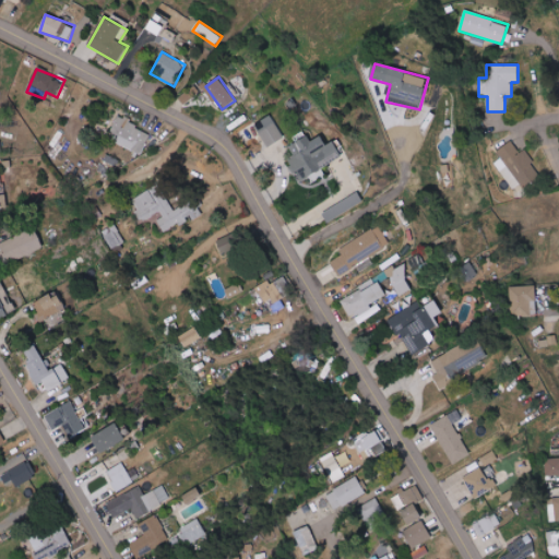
[(269,147),(285,138),(272,116),(256,125),(269,147)]
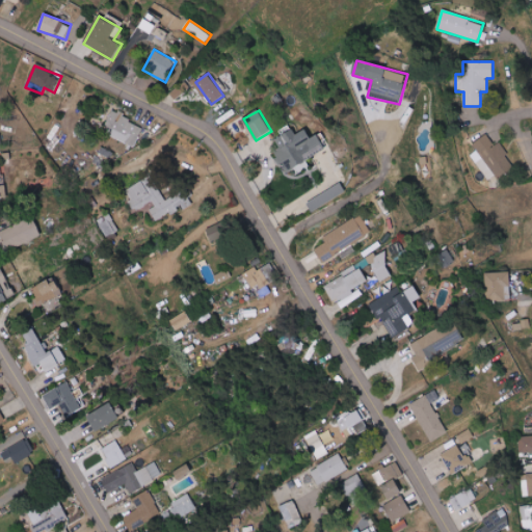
[(144,126),(111,112),(103,133),(136,147),(144,126)]
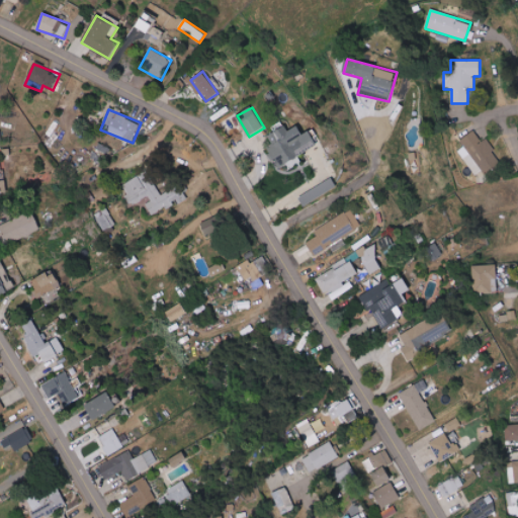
[(318,148),(310,132),(303,135),(298,125),(287,132),(282,121),(273,125),(276,132),(268,136),(273,146),(268,148),(278,167),(318,148)]
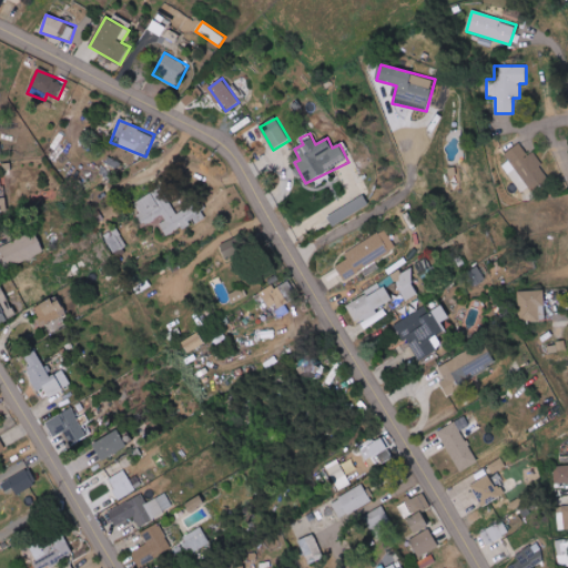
[(529,156),(519,143),(505,154),(509,160),(501,165),(524,195),(549,176),(533,153),(529,156)]
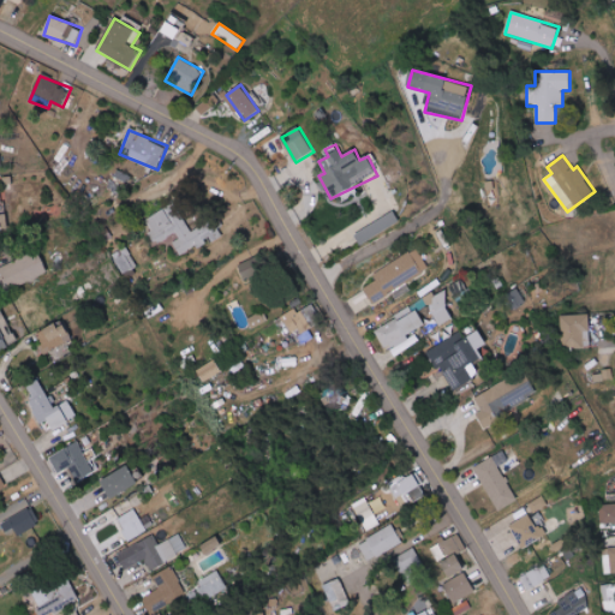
[(192,233),(174,203),(143,221),(159,246),(171,238),(180,256),(212,238),(213,242),(222,237),(213,220),(192,233)]
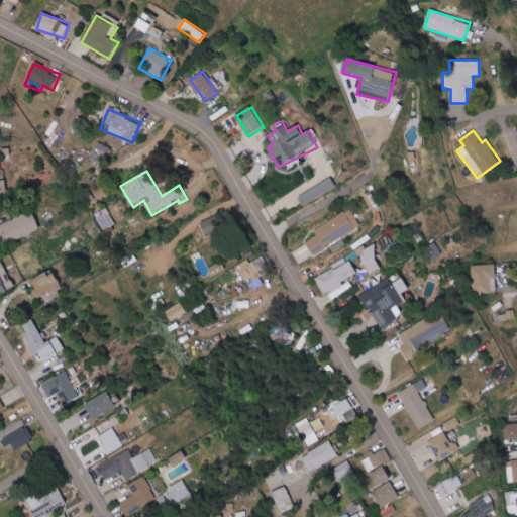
[(319,184),(314,177),(298,190),(303,197),(319,184)]
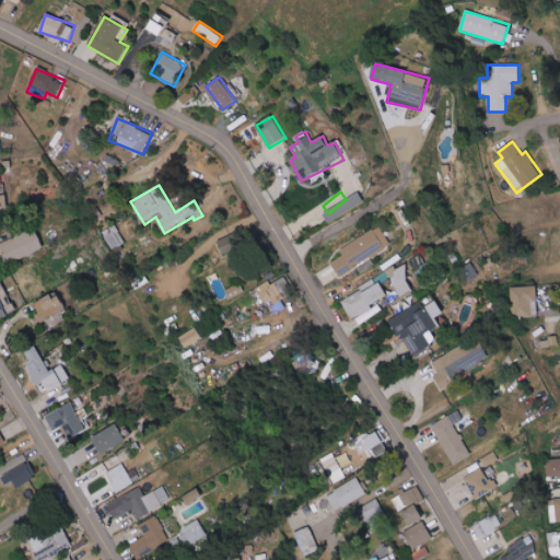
[(324,212),(328,222),(365,205),(361,195),(324,212)]
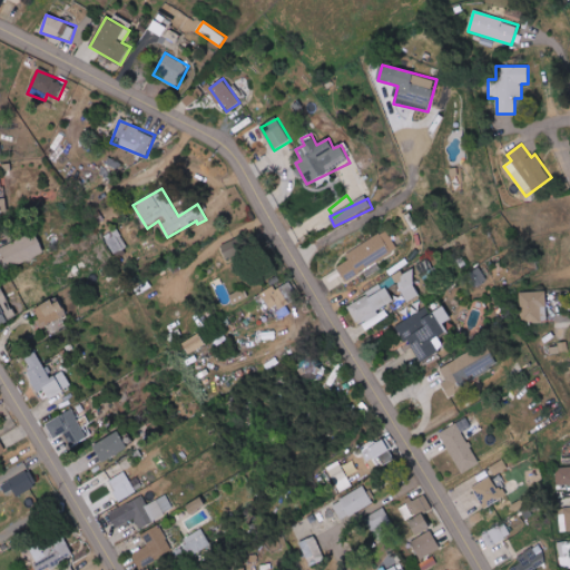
[(114,254),(127,248),(119,228),(105,235),(114,254)]
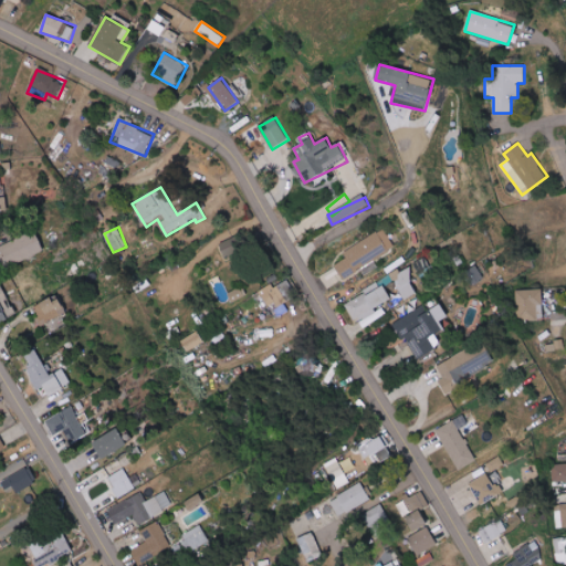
[(344,252),(347,258),(335,265),(344,280),(396,249),(384,229),(344,252)]
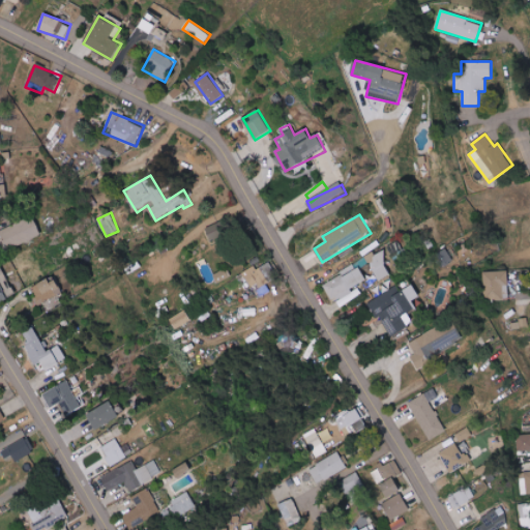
[(0,252),(41,237),(35,217),(0,230),(0,231),(2,237),(0,237),(0,252)]
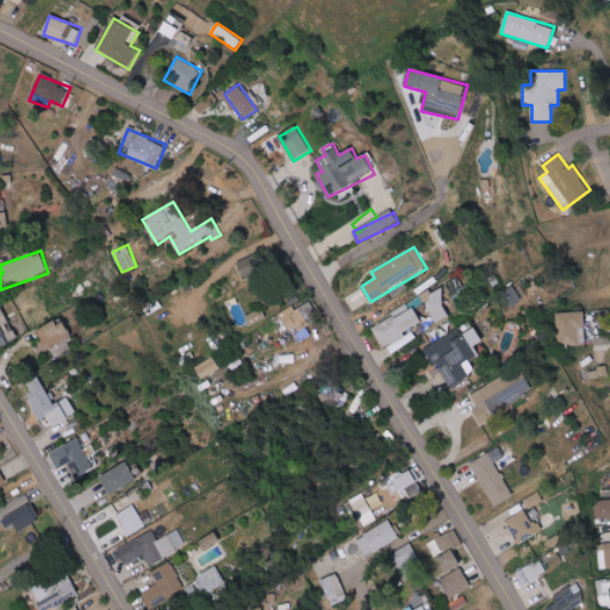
[(237,262),(243,277),(263,268),(256,254),(237,262)]
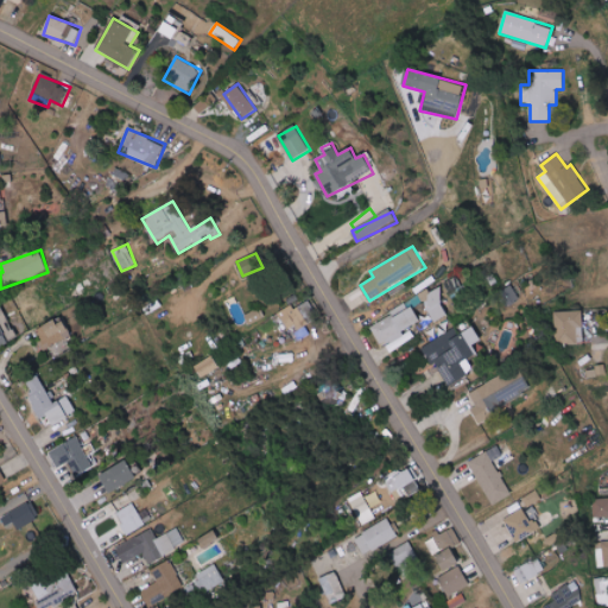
[(437,286),(451,316),(468,308),(455,278),(437,286)]
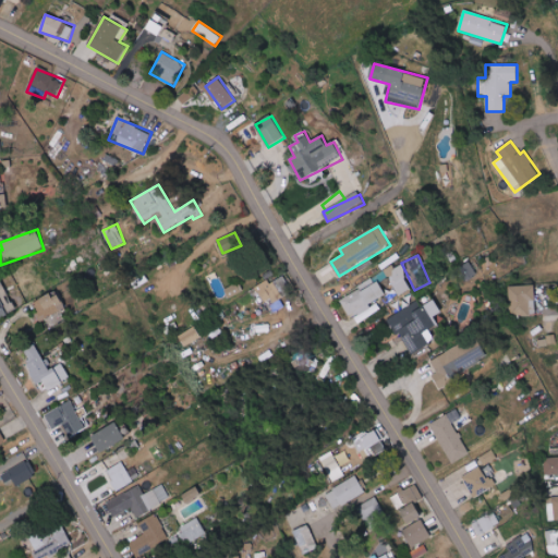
[(413,290),(400,265),(387,271),(400,296),(413,290)]
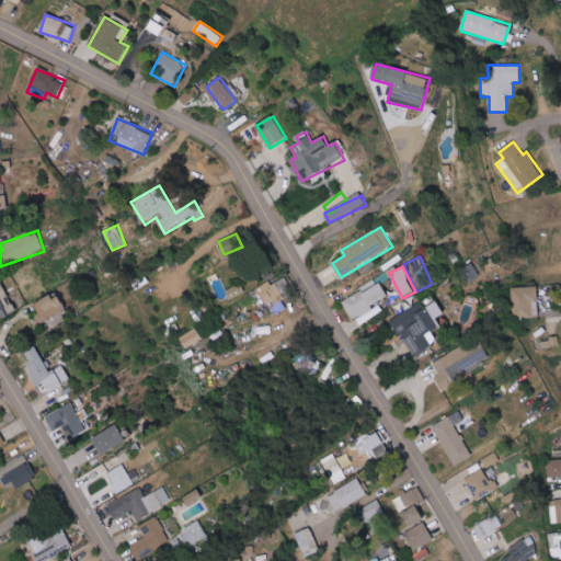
[(228,292),(219,277),(209,283),(219,299),(227,294),(231,300),(245,293),(240,284),(228,292)]
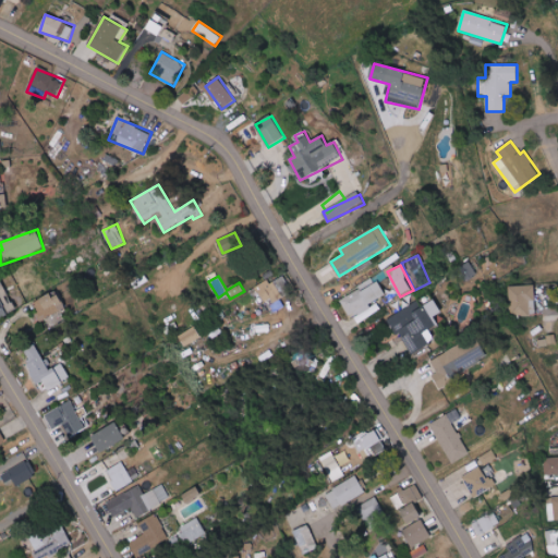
[(255,288),(264,303),(271,298),(275,304),(283,299),(270,278),(255,288)]
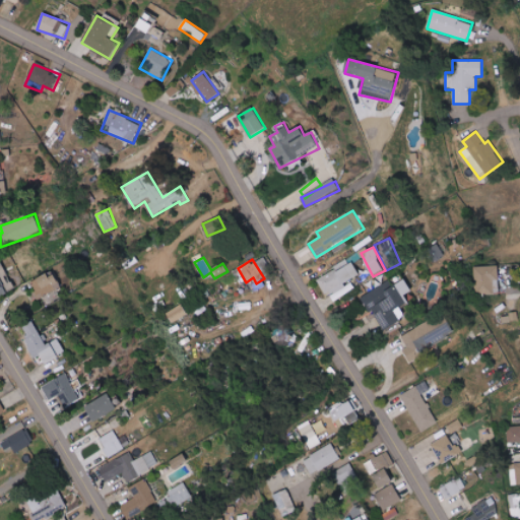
[(327,297),(362,276),(353,263),(349,266),(346,260),(316,278),(327,297)]
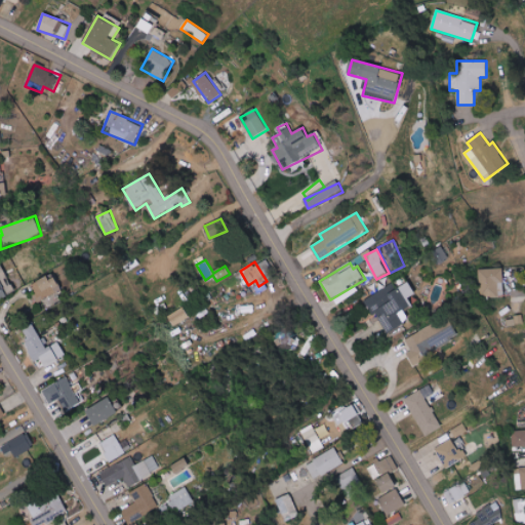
[(505,296),(503,269),(479,269),(480,296),(505,296)]
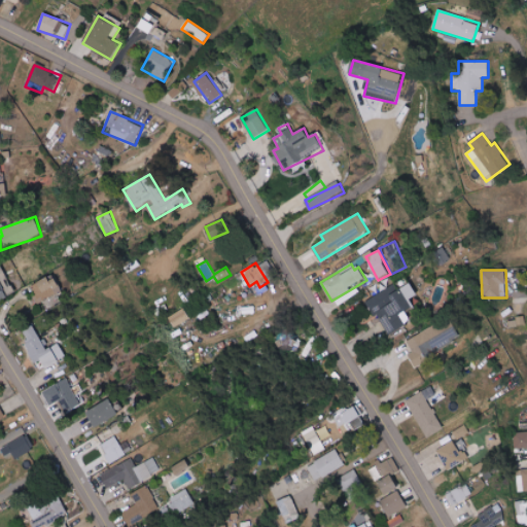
[(30,285),(37,303),(63,293),(57,276),(30,285)]
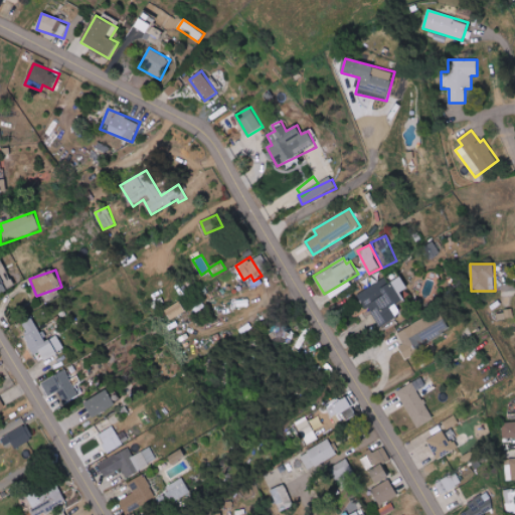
[(387,278),(360,292),(379,327),(402,315),(397,305),(405,300),(401,293),(408,289),(401,277),(390,283),(387,278)]
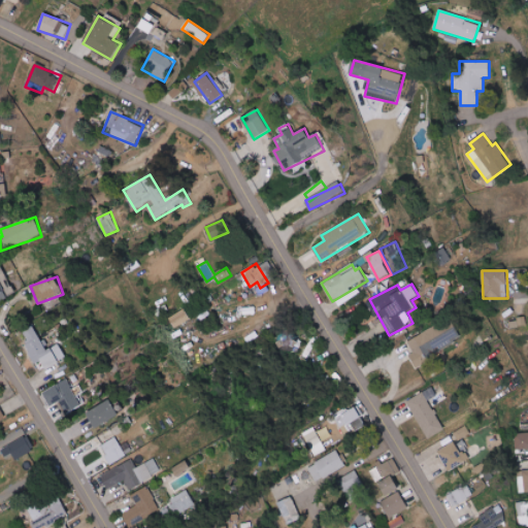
[(174,327),(190,320),(186,310),(170,317),(174,327)]
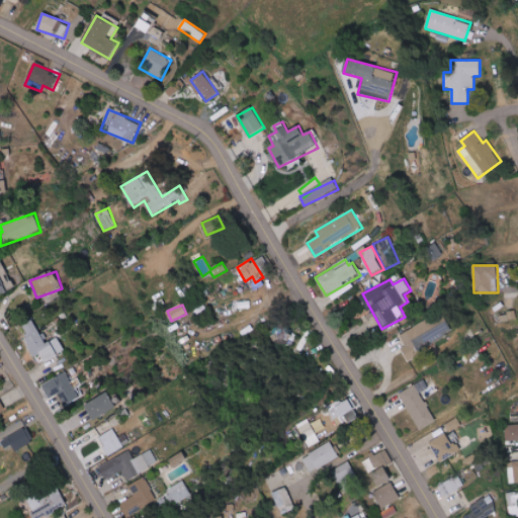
[(500,315),(501,322),(517,319),(517,312),(500,315)]
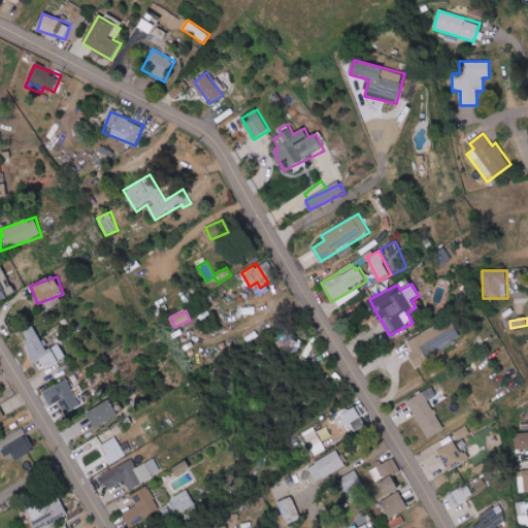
[(407,340),(414,353),(410,354),(415,364),(462,341),(452,319),(407,340)]
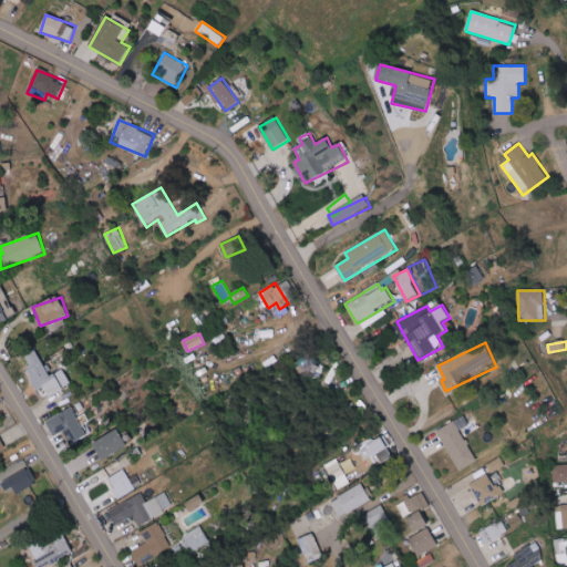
[(50,377),(37,351),(23,358),(40,390),(45,388),(50,397),(72,384),(63,369),(50,377)]
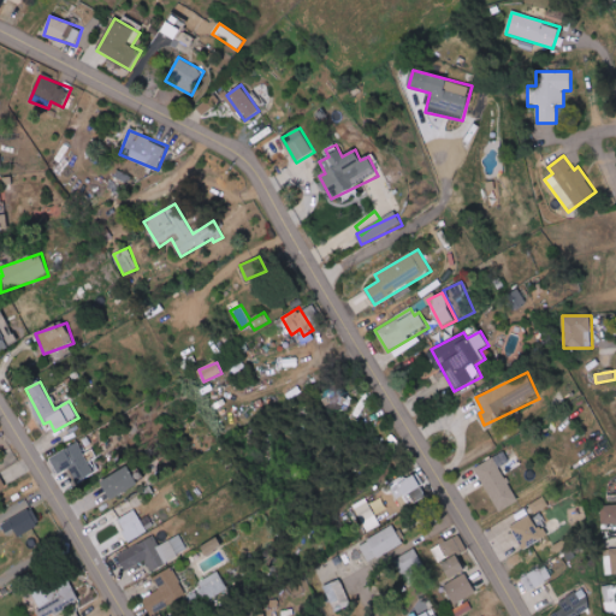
[(326,408),(348,408),(348,394),(326,394),(326,408)]
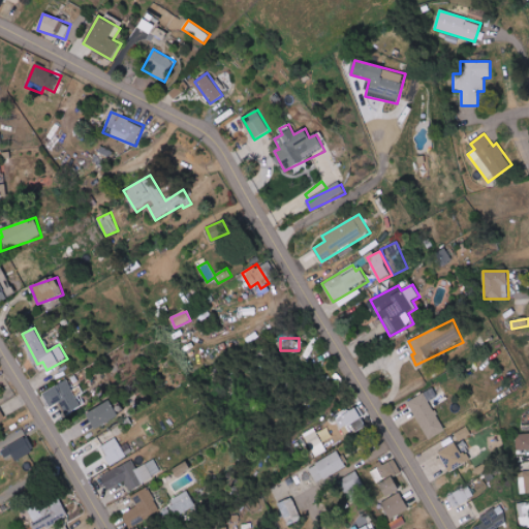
[(51,408),(60,403),(67,415),(83,407),(66,380),(42,394),(51,408)]
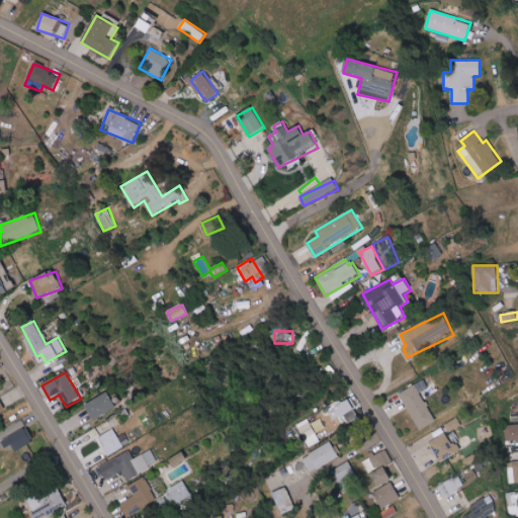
[(400,393),(419,431),(436,422),(421,393),(428,389),(424,380),(400,393)]
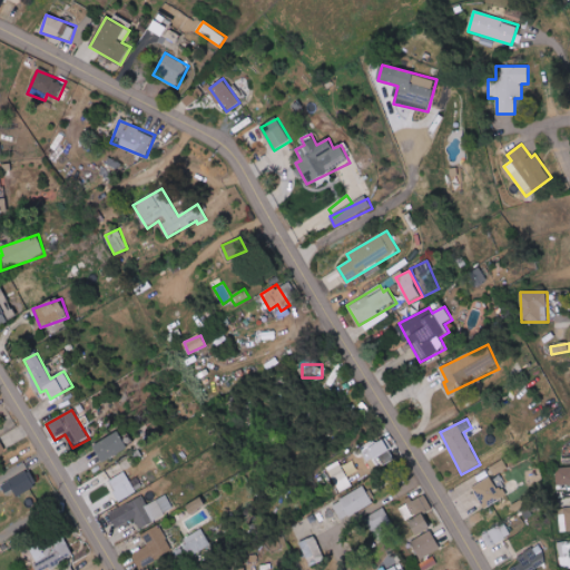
[(129,451),(121,433),(95,443),(101,461),(129,451)]
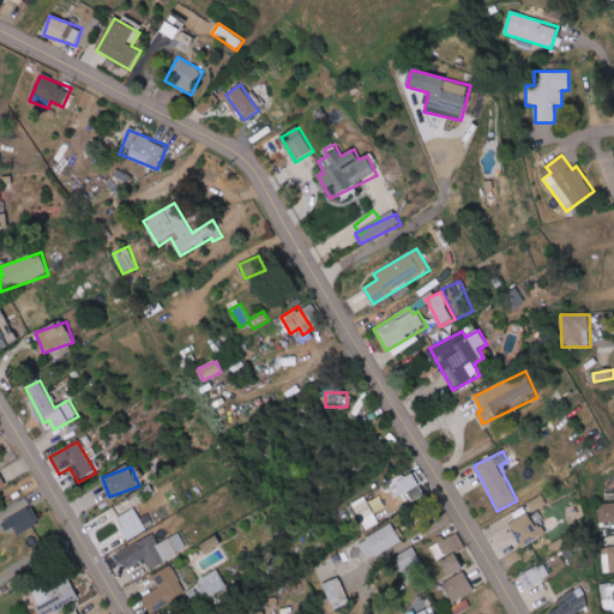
[(403,507),(426,495),(415,474),(391,486),(403,507)]
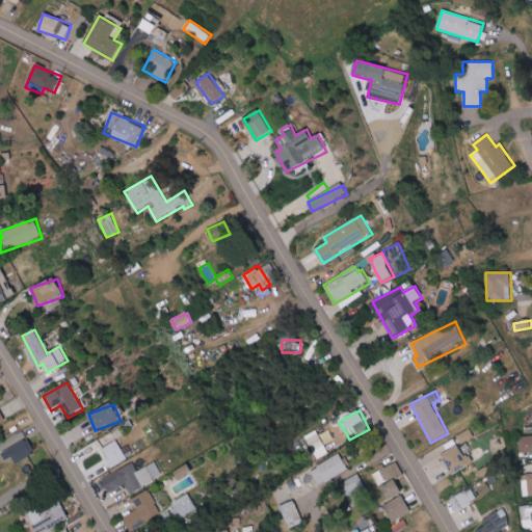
[(457,435),(461,444),(475,436),(470,429),(457,435)]
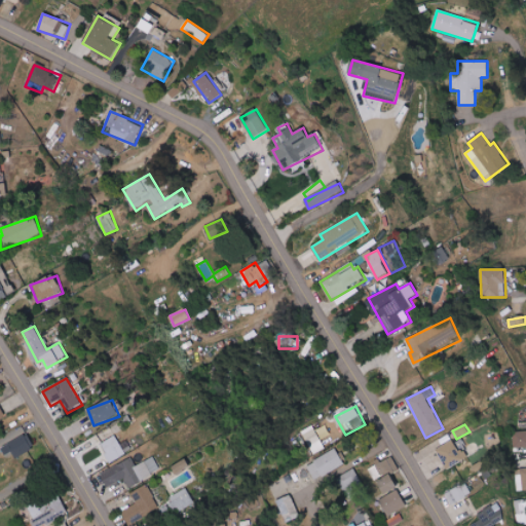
[(326,448),(312,425),(301,431),(313,454),(326,448)]
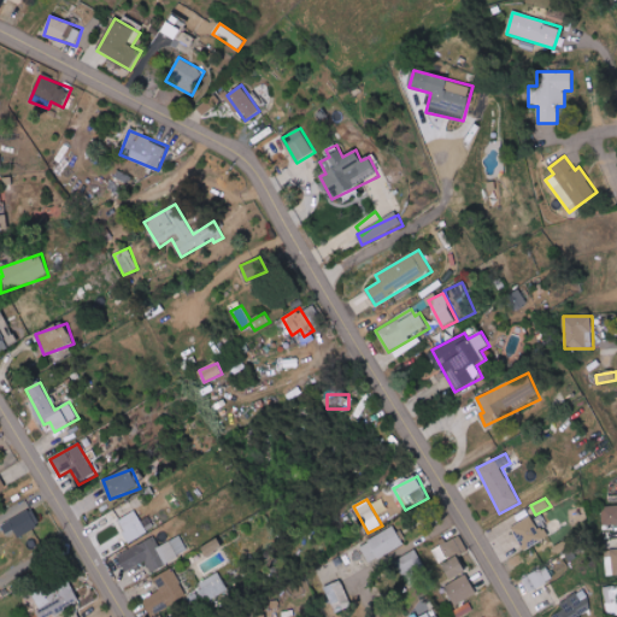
[(0,524),(31,511),(27,501),(0,512),(0,524)]
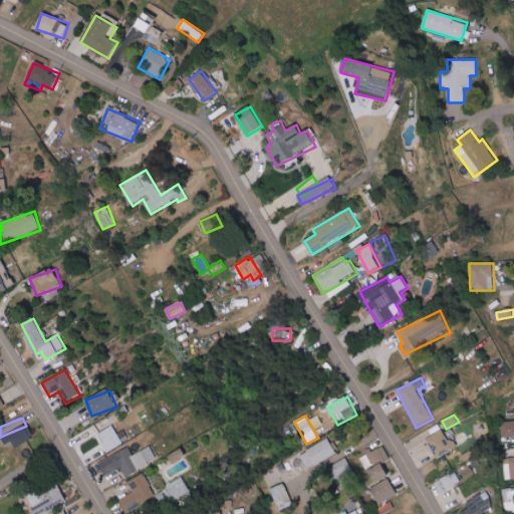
[(513,421),(501,422),(501,436),(513,436),(513,421)]
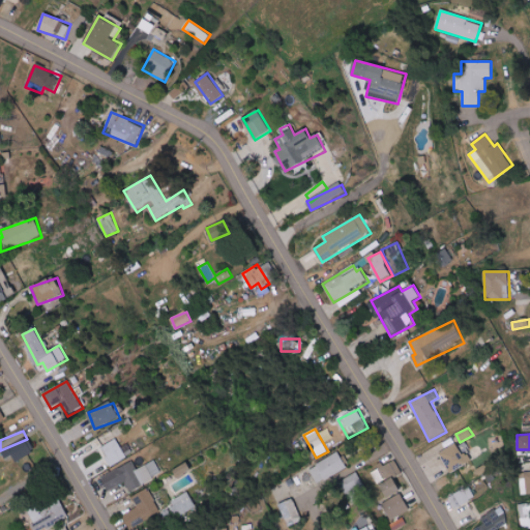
[(5,460),(12,455),(16,463),(35,452),(28,438),(2,452),(5,460)]
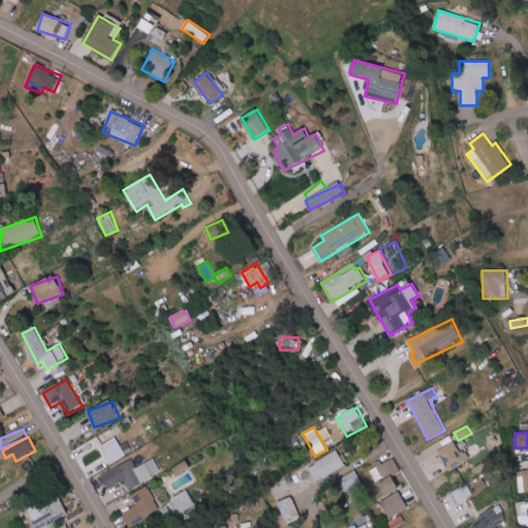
[(100,446),(110,465),(127,457),(117,437),(100,446)]
